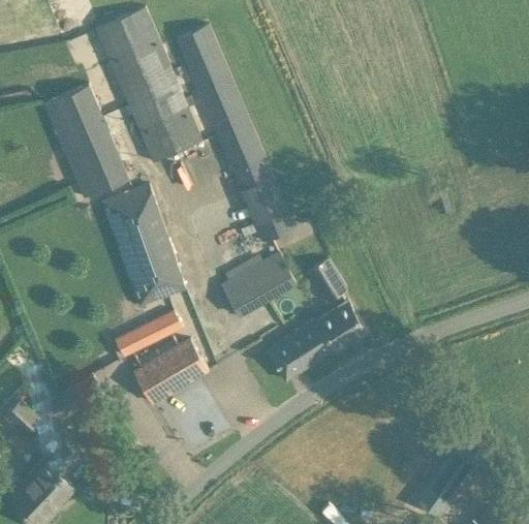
[(154,163),(203,142),(146,9),(97,30),(154,163)]
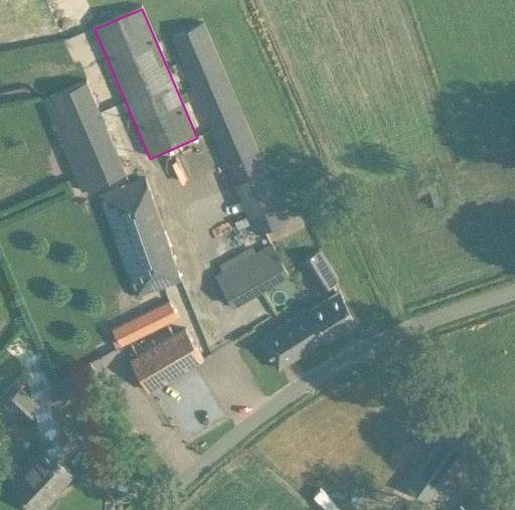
[(203,26),(185,34),(172,39),(256,237),(288,223),(203,26)]
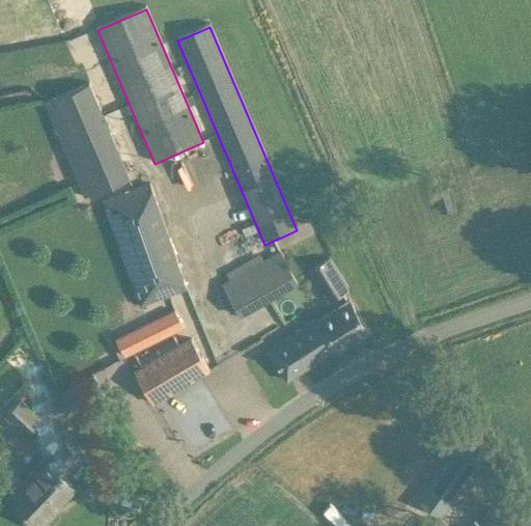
[(85,200),(130,182),(89,86),(45,105),(85,200)]
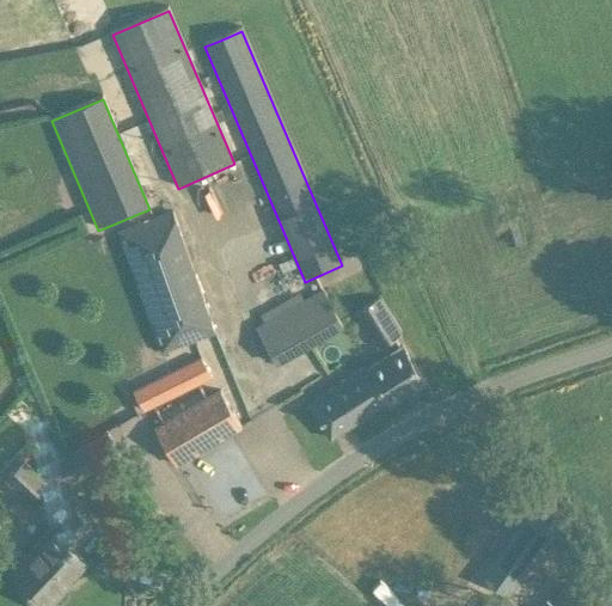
[(161,356),(215,337),(173,216),(118,236),(161,356)]
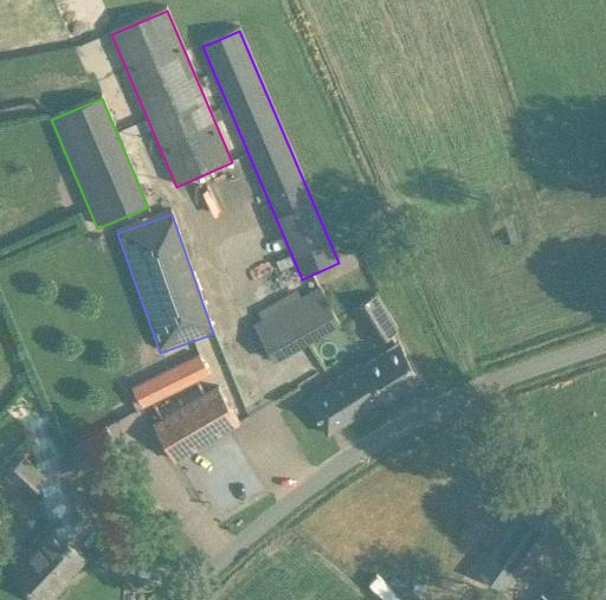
[(320,291),(305,300),(324,335),(340,327),(320,291)]
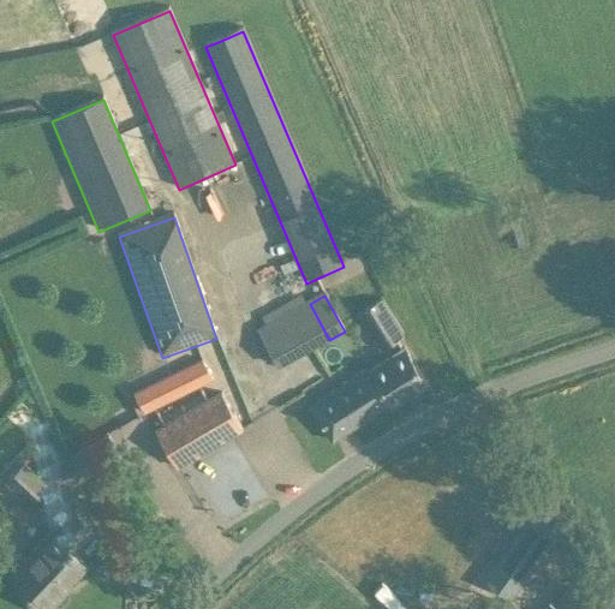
[(381,304),(360,316),(359,317),(382,354),(404,340),(381,304)]
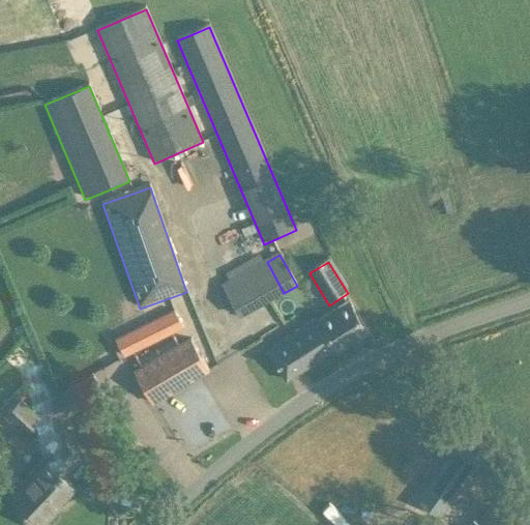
[(322,318),(267,353),(286,383),(336,351),(337,354),(367,334),(349,303),(348,304),(331,315),(324,320),(322,318)]
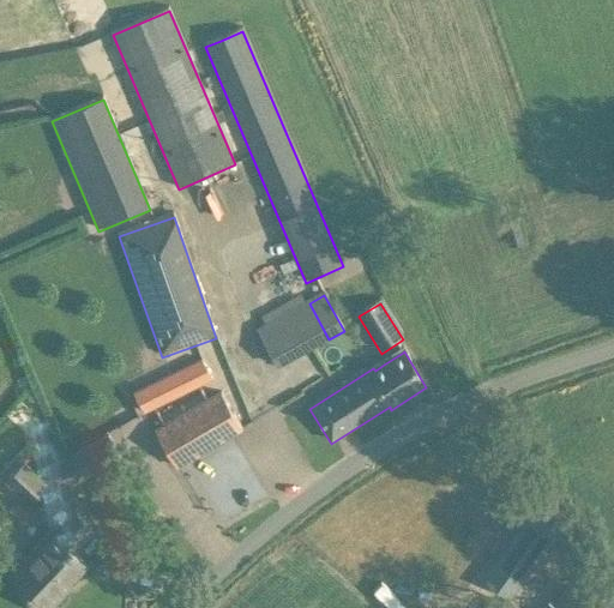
[(134,395),(144,415),(214,380),(203,360),(134,395)]
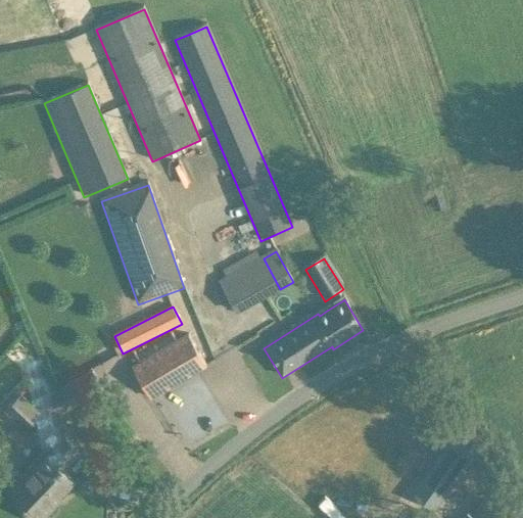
[(133,371),(140,383),(150,401),(206,368),(196,350),(189,337),(133,371)]
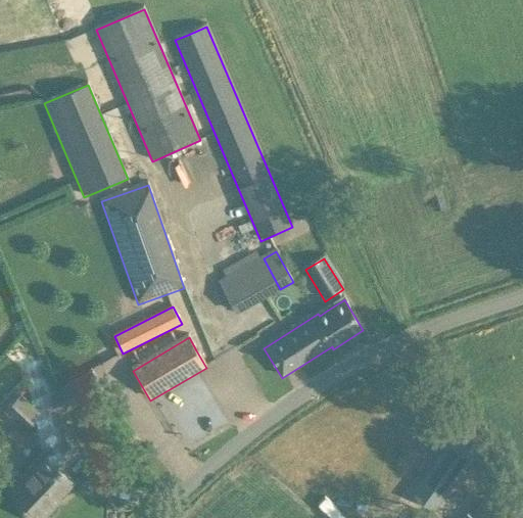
[(49,398),(60,419),(103,394),(92,374),(49,398)]
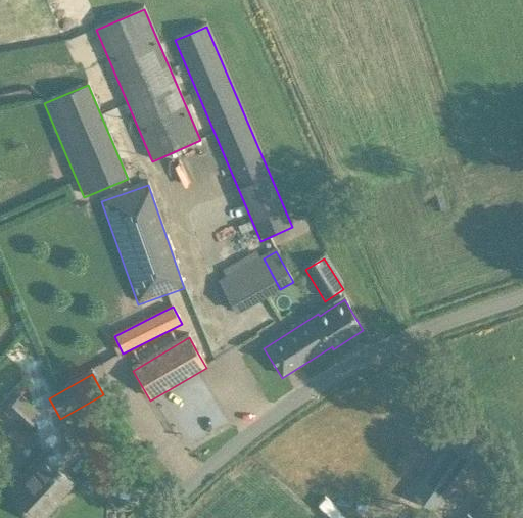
[(4,414),(26,435),(43,417),(21,396),(4,414)]
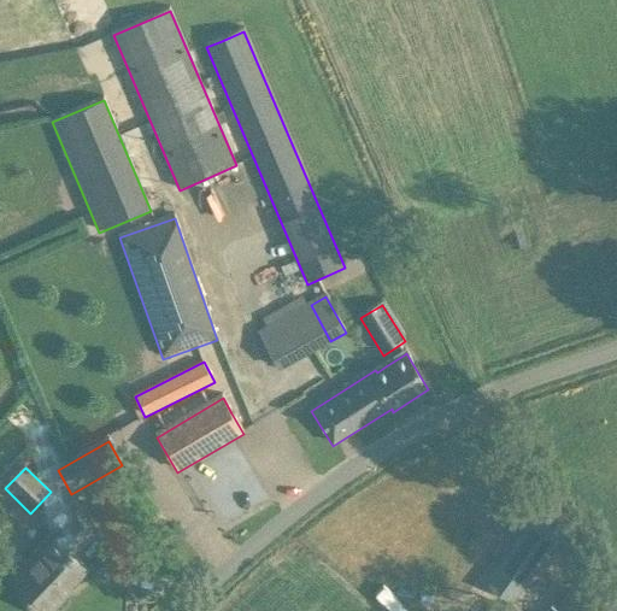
[(12,587),(29,603),(37,610),(53,610),(63,601),(60,599),(87,573),(74,558),(93,538),(72,517),(54,499),(31,522),(50,540),(36,554),(40,558),(12,587)]
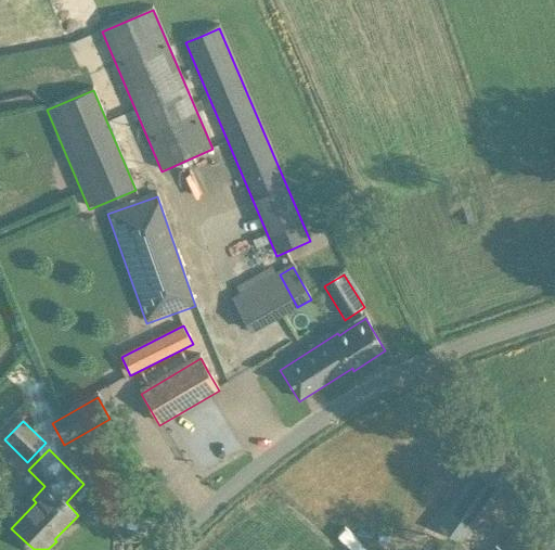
[(464,539),(508,476),(486,460),(441,523),(464,539)]
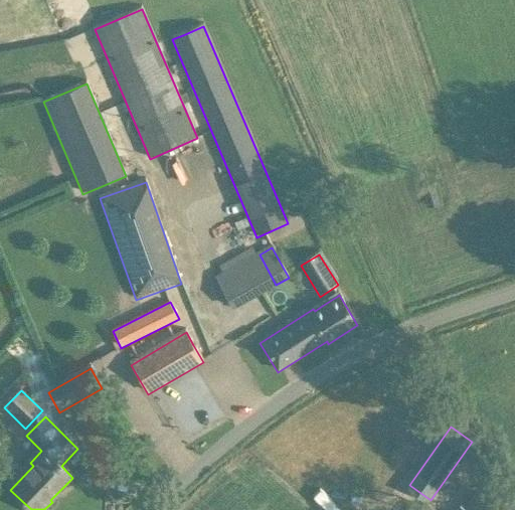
[(162,461),(172,456),(164,442),(155,447),(162,461)]
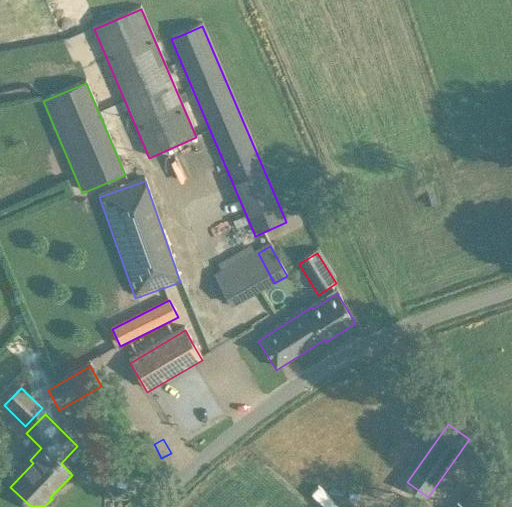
[(141,443),(132,451),(140,459),(148,451),(141,443)]
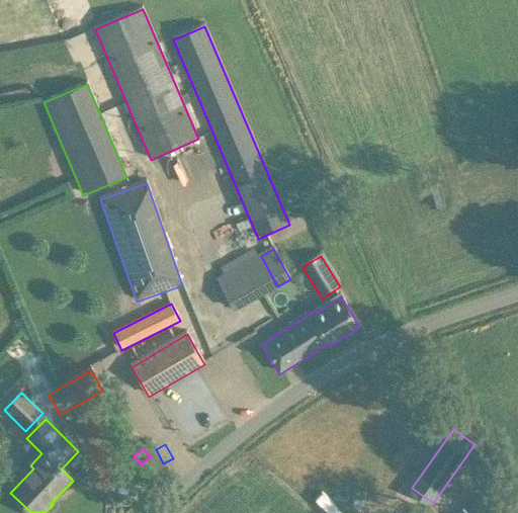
[(498,512),(479,499),(468,512),(498,512)]
